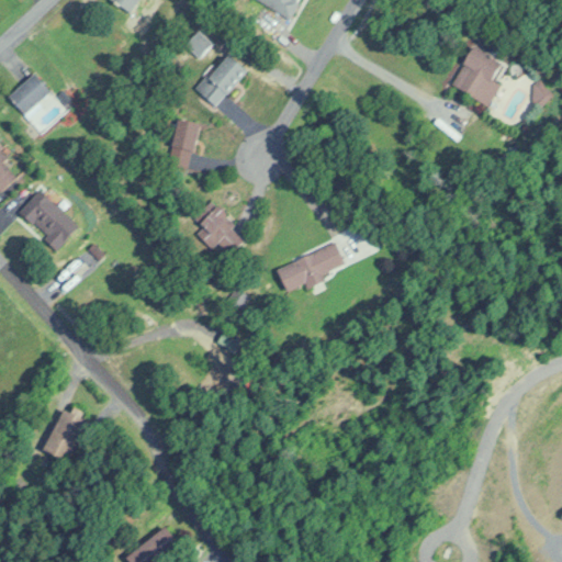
[(139,0),(115,0),(133,11),(139,0)]
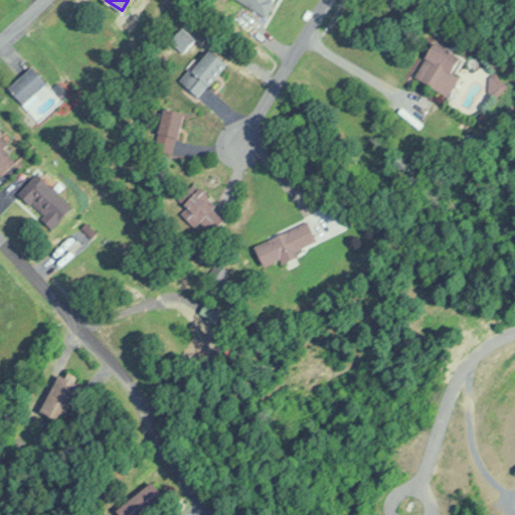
[(238,0),(269,17),(278,0),(238,0)]
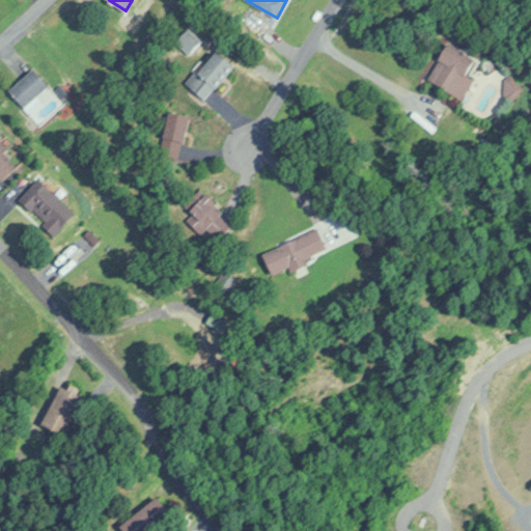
[(203,40),(189,27),(176,40),(191,55),(203,40)]
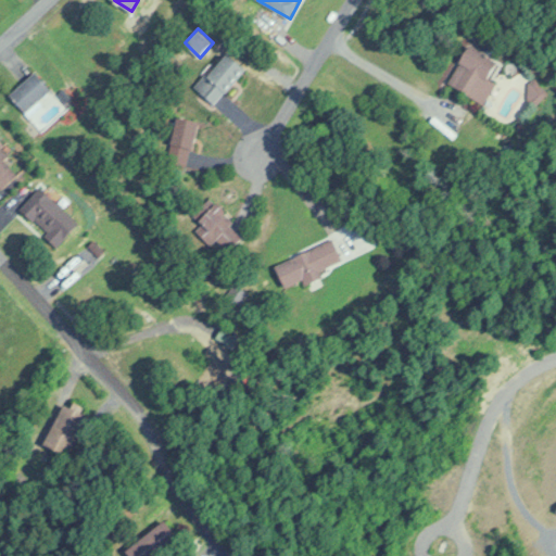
[(496,83),(491,79),(501,62),(471,45),(450,83),(484,103),(496,83)]
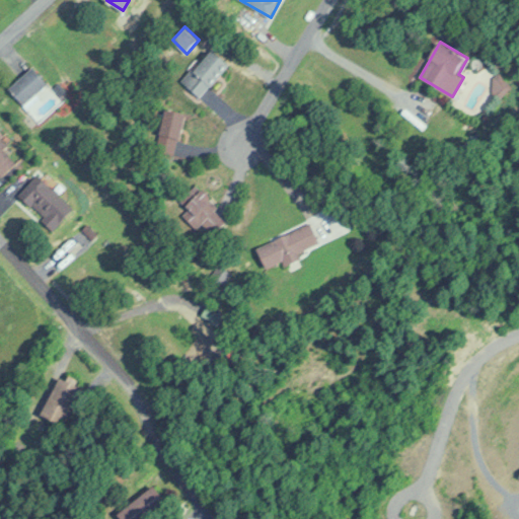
[(184,81),(202,97),(232,64),(214,48),(184,81)]
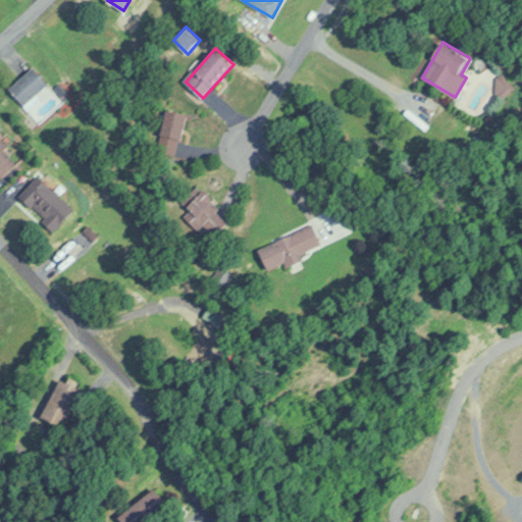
[(9,86),(23,103),(48,84),(34,66),(9,86)]
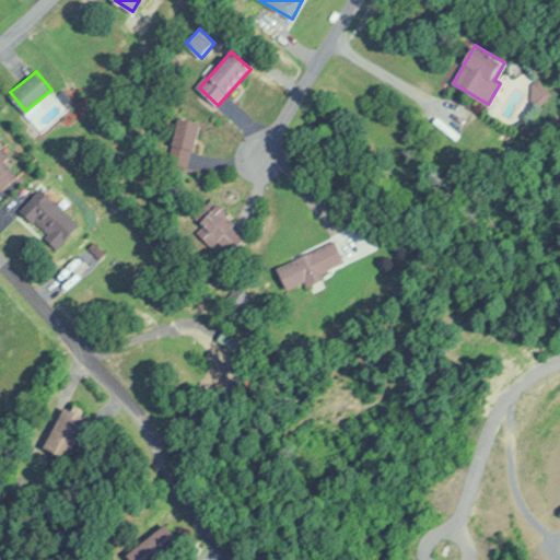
[(190,165),(203,121),(184,116),(171,160),(190,165)]
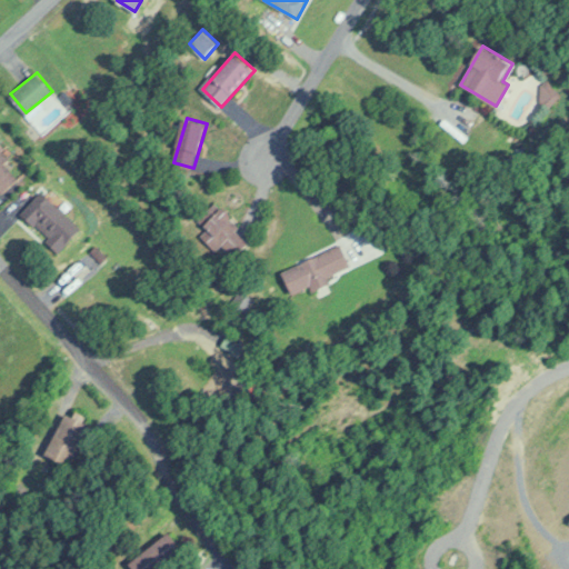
[(22,172),(0,149),(0,190),(2,193),(22,172)]
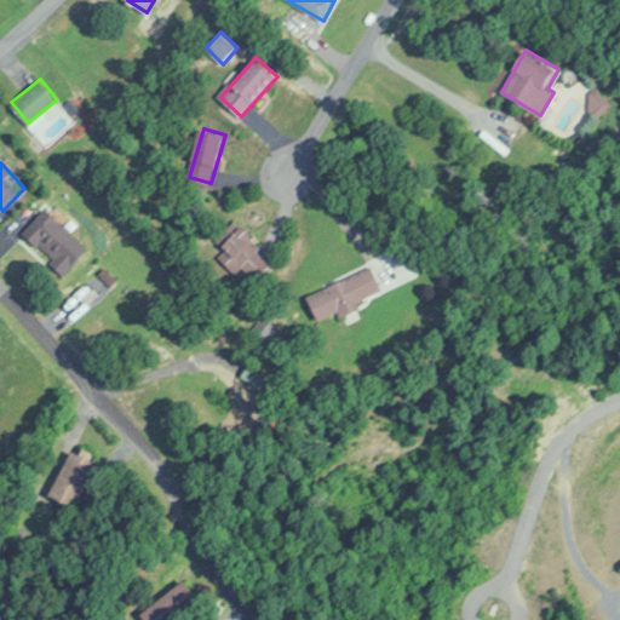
[(21,231),(62,274),(87,247),(46,206),(21,231)]
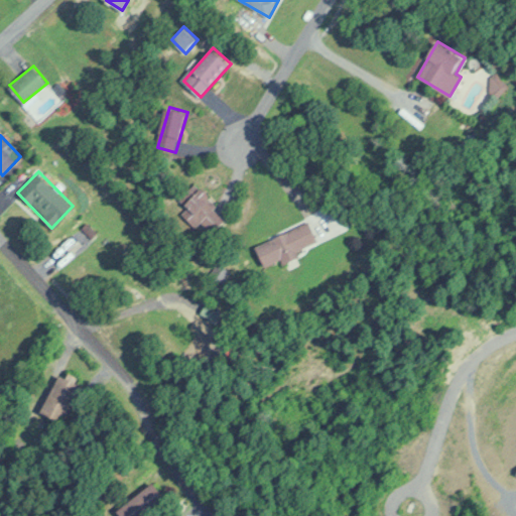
[(200,234),(224,222),(206,185),(181,198),(200,234)]
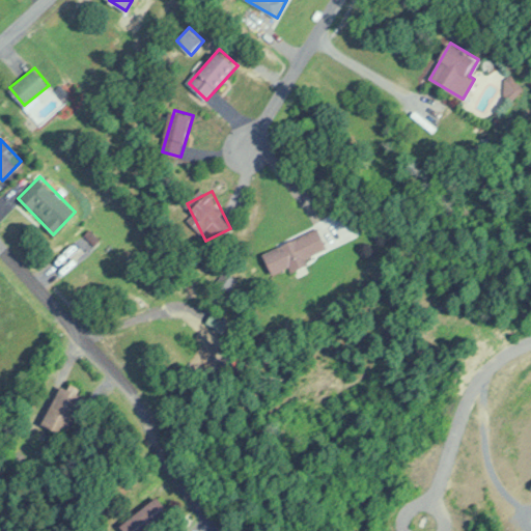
[(264,250),(275,275),(306,261),(304,256),(328,247),(319,227),(264,250)]
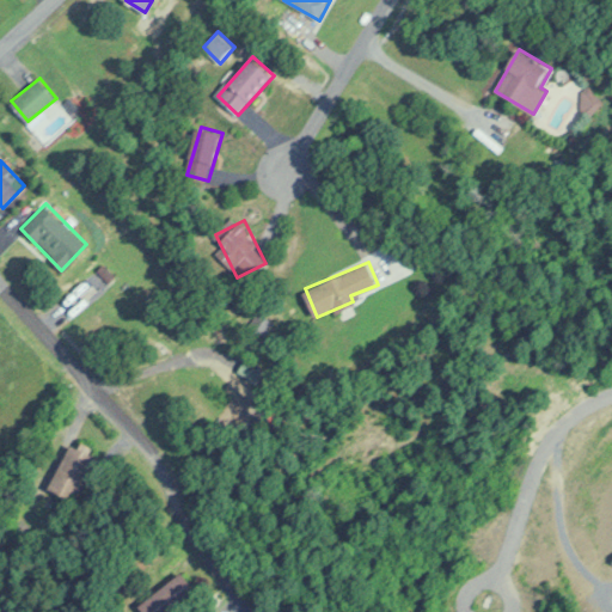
[(77,501),(96,456),(69,445),(50,490),(77,501)]
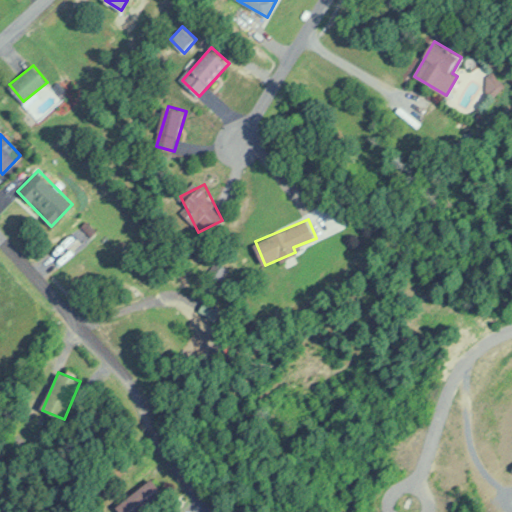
[(121,511),(146,511),(166,495),(151,478),(117,507),(121,511)]
